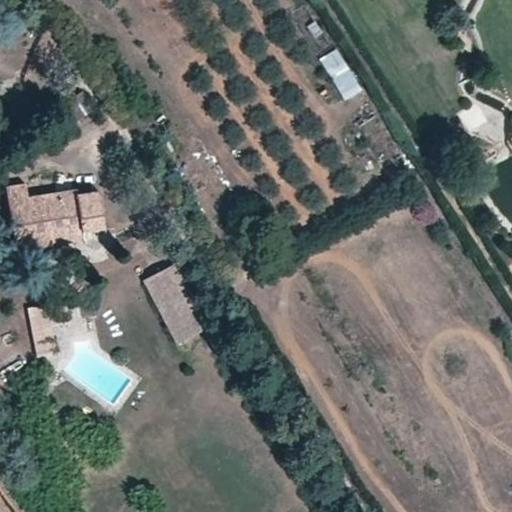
[(338,46),(319,55),(341,99),(359,90),(338,46)]
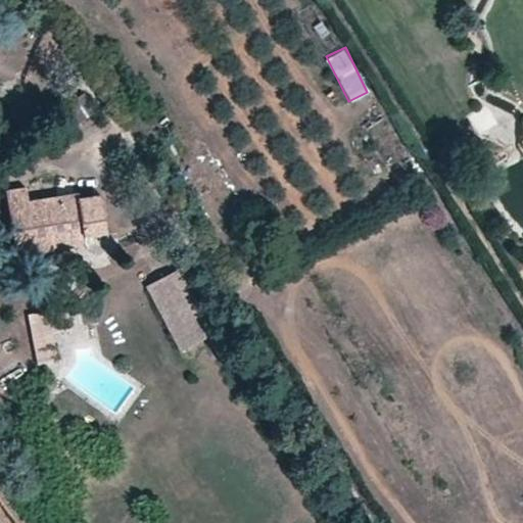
[(478,107),(472,135),(502,141),(507,113),(478,107)]
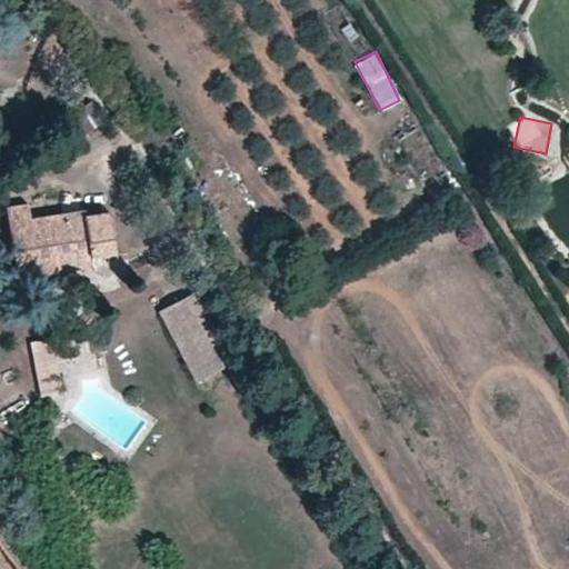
[(29,209),(10,211),(20,279),(92,268),(100,273),(108,275),(113,272),(117,268),(118,263),(110,212),(85,215),(82,211),(32,219),(29,209)]
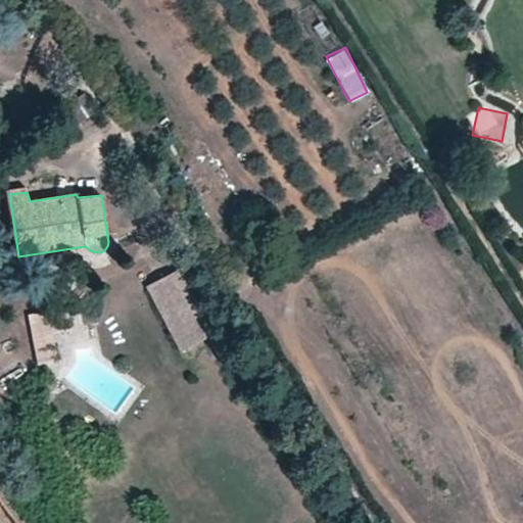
[(177,271),(147,285),(179,351),(209,337),(177,271)]
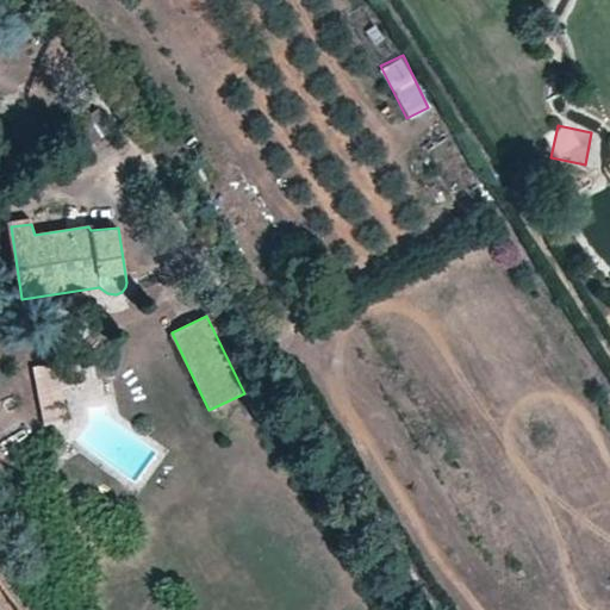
[(33,362),(37,423),(63,422),(61,386),(80,385),(79,360),(33,362)]
